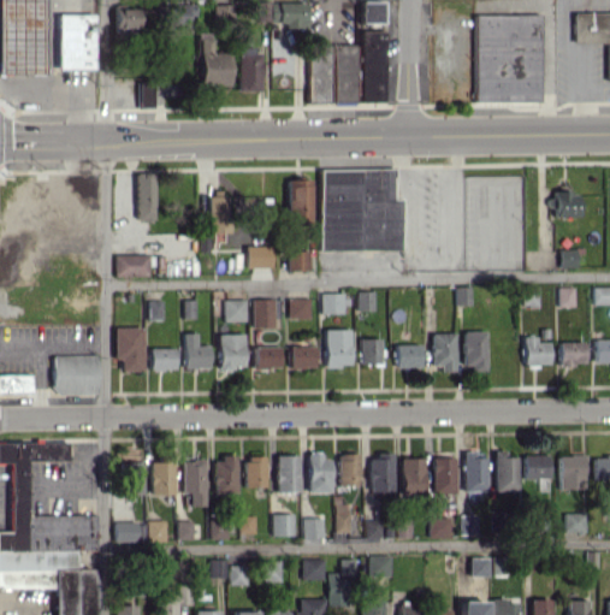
[(48,74),(48,0),(1,0),(3,74),(48,74)]
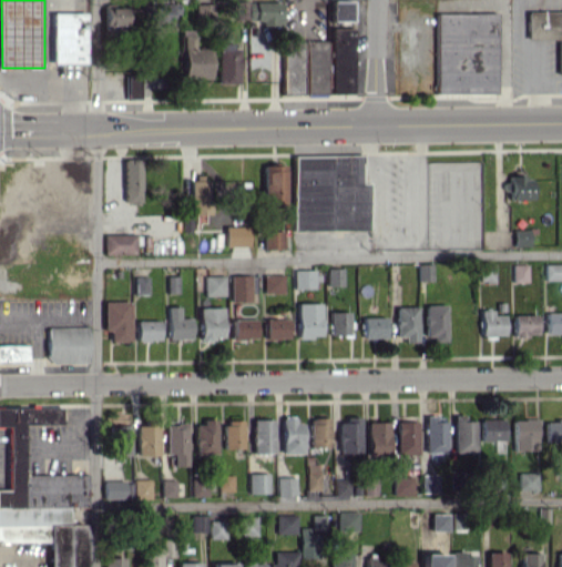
[(285,27),(285,1),(239,2),(239,21),(262,20),(262,27),(285,27)]
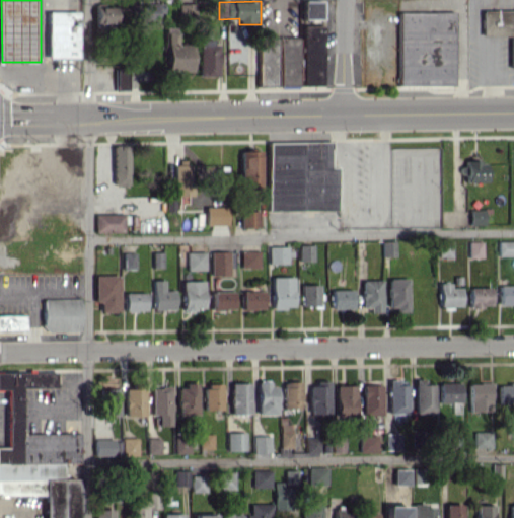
[(306,20),(324,20),(324,1),(306,1),(306,20)]
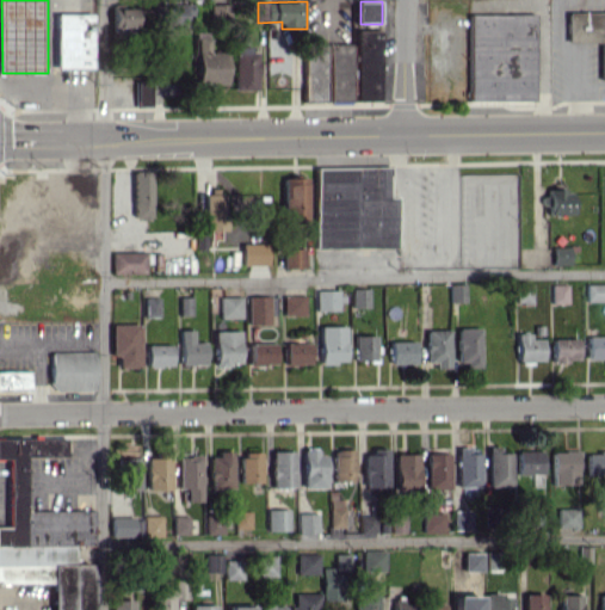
[(197,5),(172,5),(172,28),(191,26),(191,16),(198,16),(197,5)]
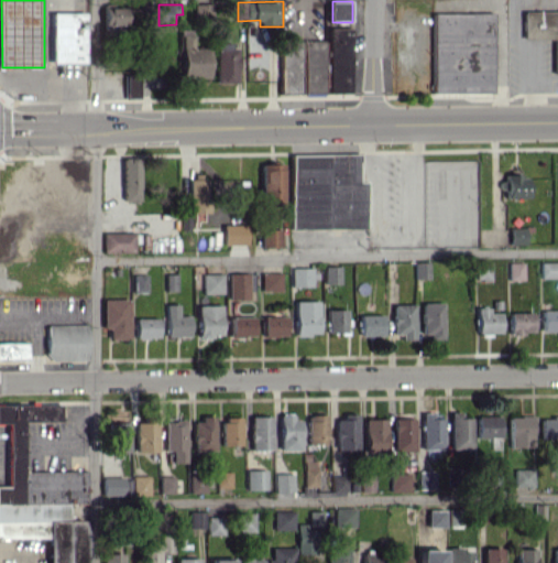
[(131,8),(108,9),(108,30),(131,29),(131,8)]
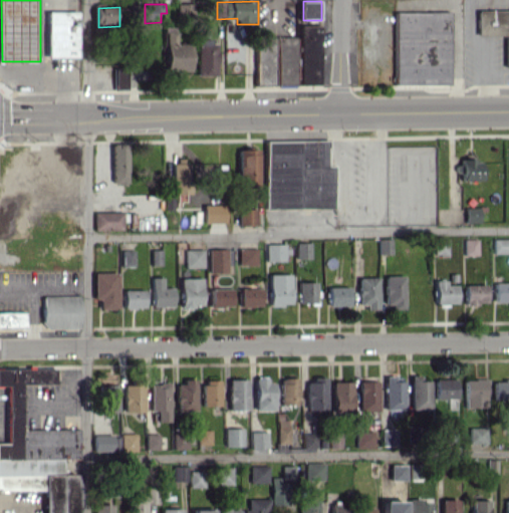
[(508,10),(480,11),(481,36),(508,35),(508,68),(508,10)]
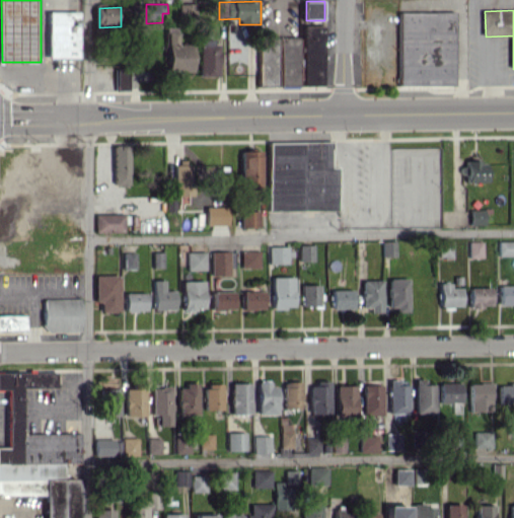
[(51,58),(82,58),(82,11),(52,11),(51,58)]
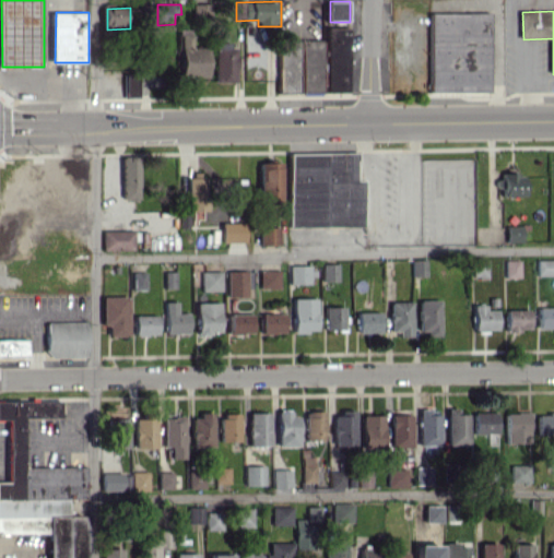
[(493,92),(493,14),(434,14),(434,92),(493,92)]
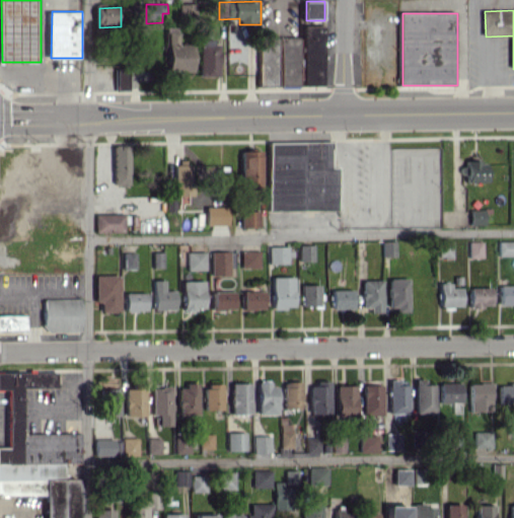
[(306,26),(305,85),(325,86),(326,26),(306,26)]
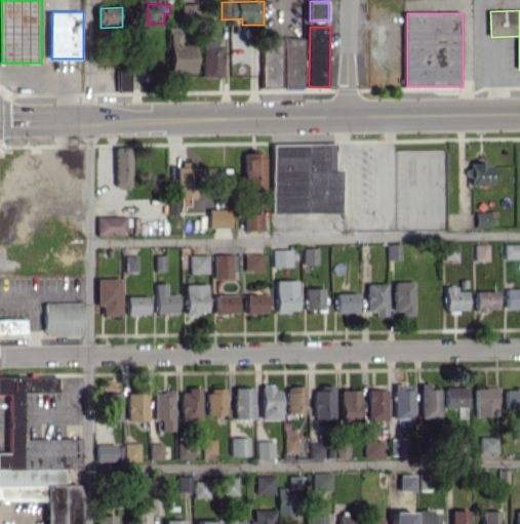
[(173,73),(199,73),(198,45),(184,45),(184,28),(172,29),(173,73)]
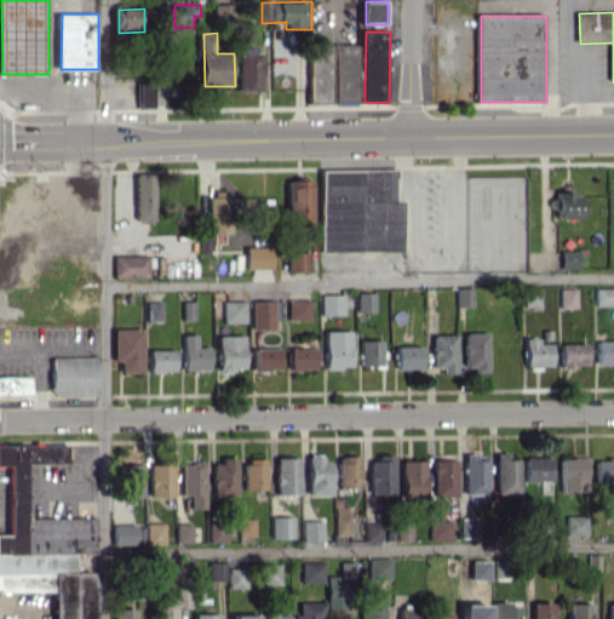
[(313,103),(336,103),(337,45),(314,45),(313,103)]
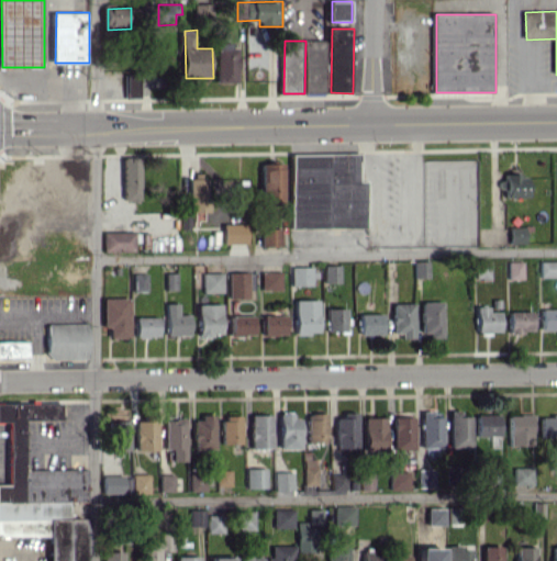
[(326,41),(305,42),(308,93),(329,93),(326,41)]
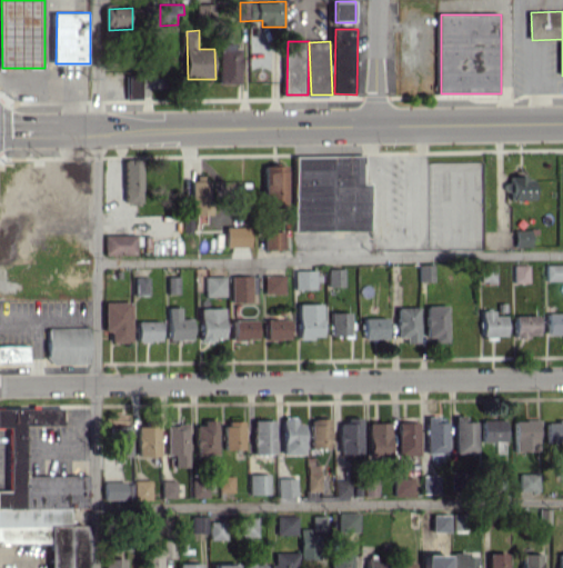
[(243,85),(243,46),(222,46),(222,85),(243,85)]
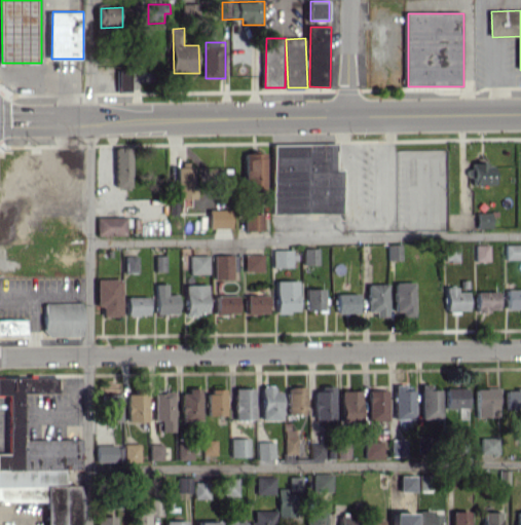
[(121,91),(133,91),(133,69),(121,70),(121,91)]
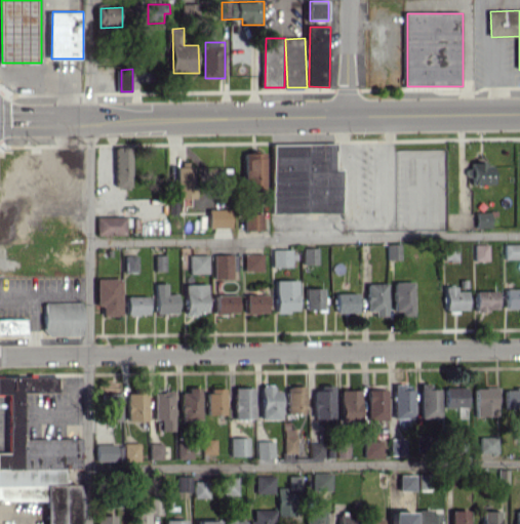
[(345,213),(345,169),(338,169),(337,144),(275,145),(275,213),(345,213)]
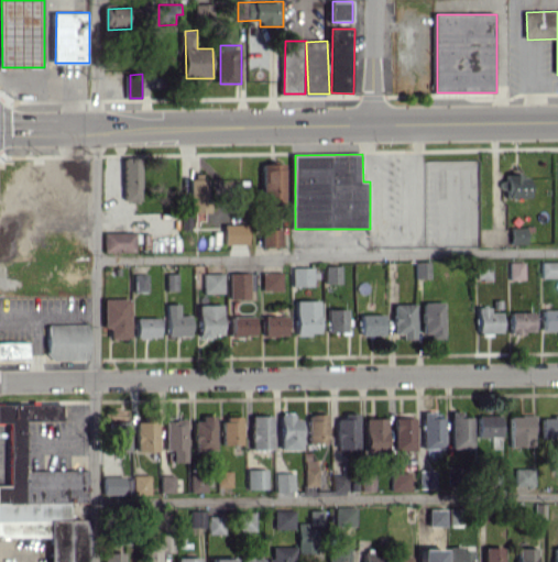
[(127,158),(128,202),(144,202),(143,157),(127,158)]
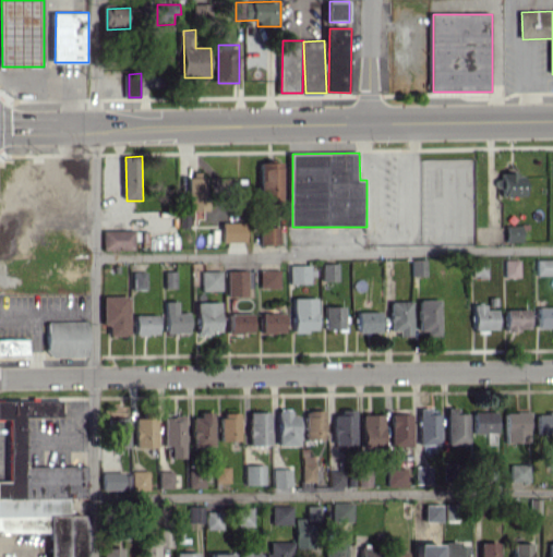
[(285,162),(263,162),(262,204),(284,204),(285,162)]
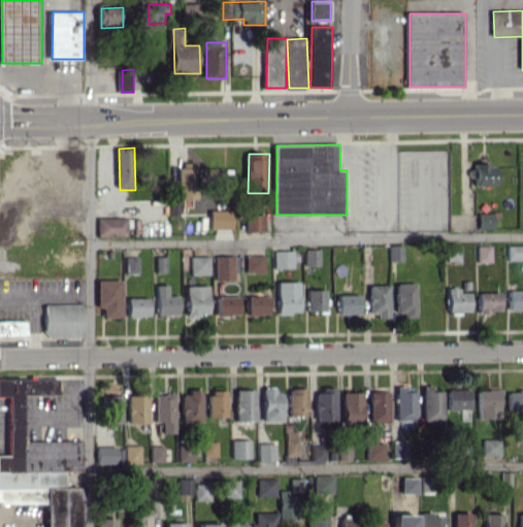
[(498,186),(497,164),(478,165),(478,187),(498,186)]
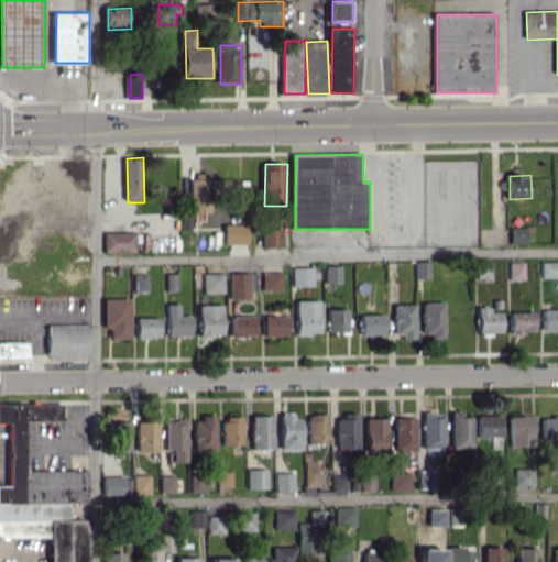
[(211,213),(211,179),(194,179),(193,213),(211,213)]
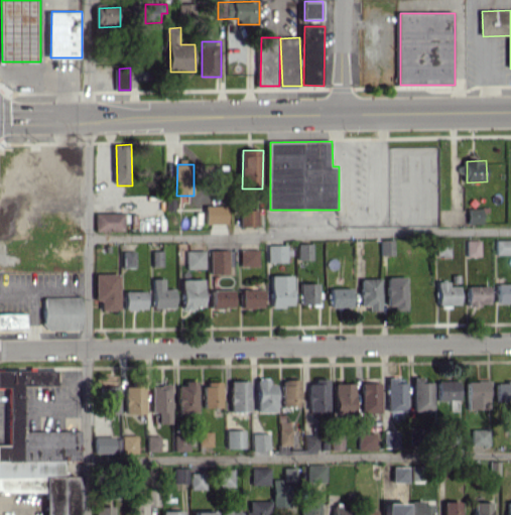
[(220,164),(198,164),(198,177),(219,177),(220,164)]
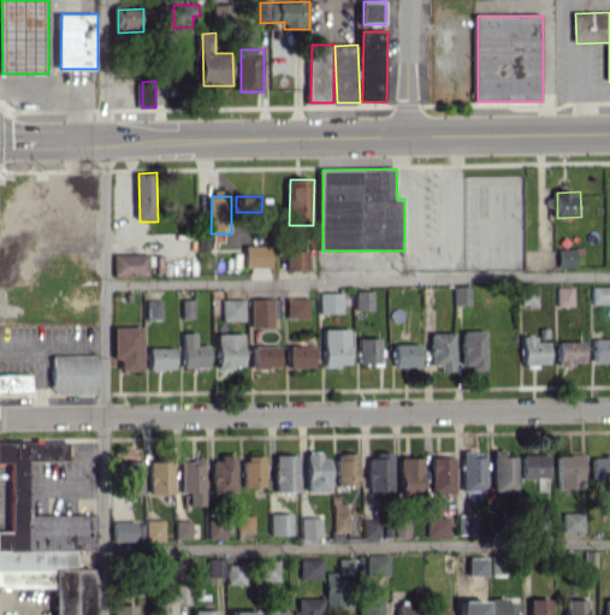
[(201,253),(213,252),(212,235),(201,235),(201,253)]
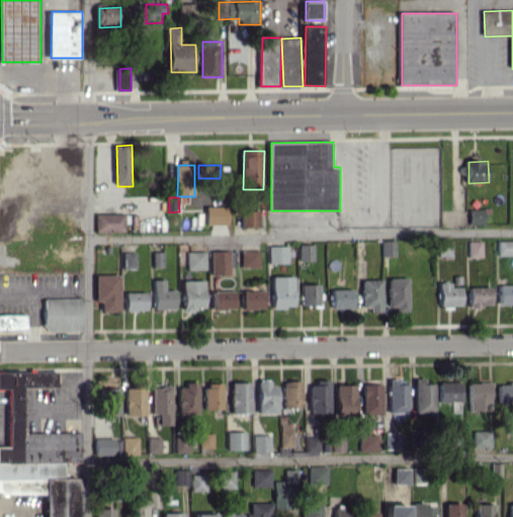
[(231,225),(231,206),(208,207),(208,225),(231,225)]
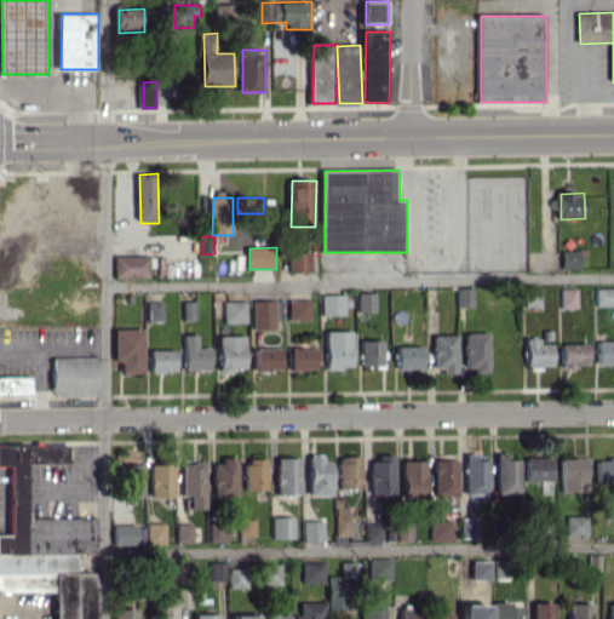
[(567,269),(584,269),(583,251),(566,251),(567,269)]
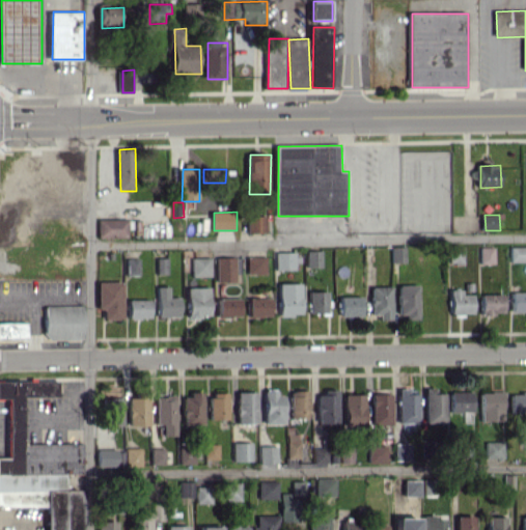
[(251,233),(269,233),(270,217),(251,217),(251,233)]
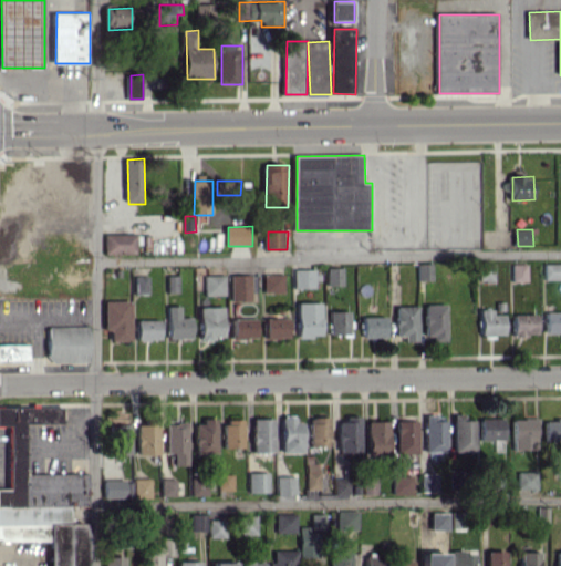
[(107,235),(108,255),(139,254),(139,234),(107,235)]
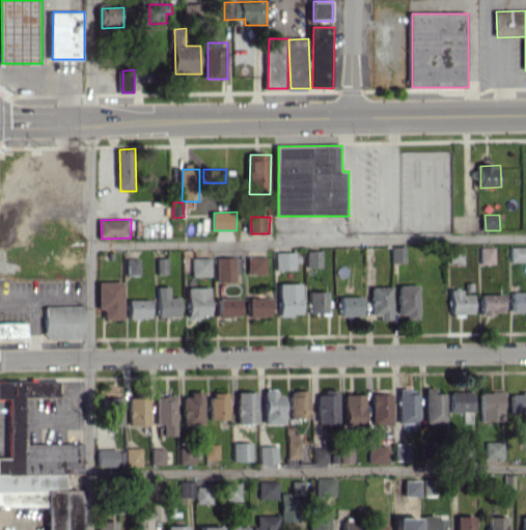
[(395,263),(409,262),(409,247),(395,248),(395,263)]
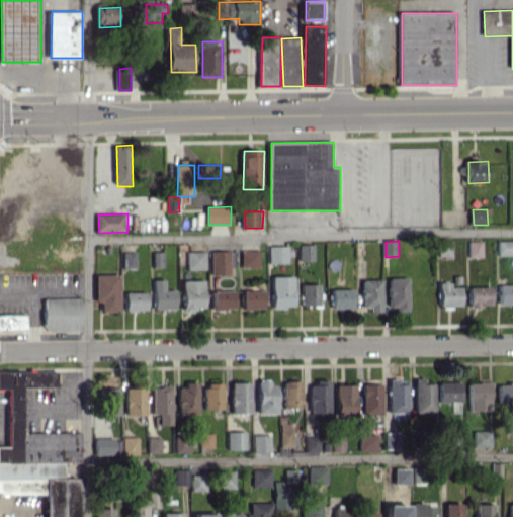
[(473,258),(486,258),(486,241),(472,242),(473,258)]
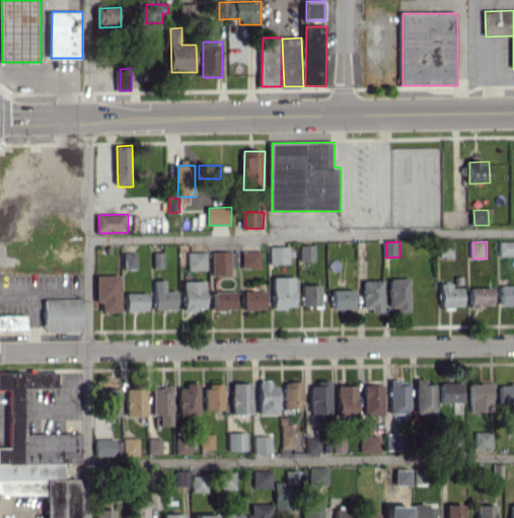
[(513,241),(502,241),(503,256),(513,256),(513,241)]
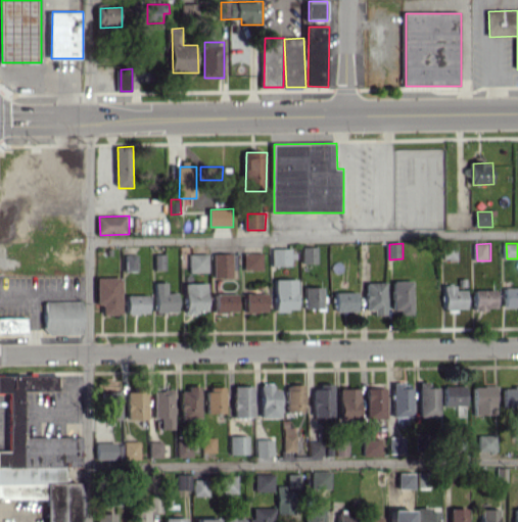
[(445,261),(461,259),(460,244),(444,244),(445,261)]
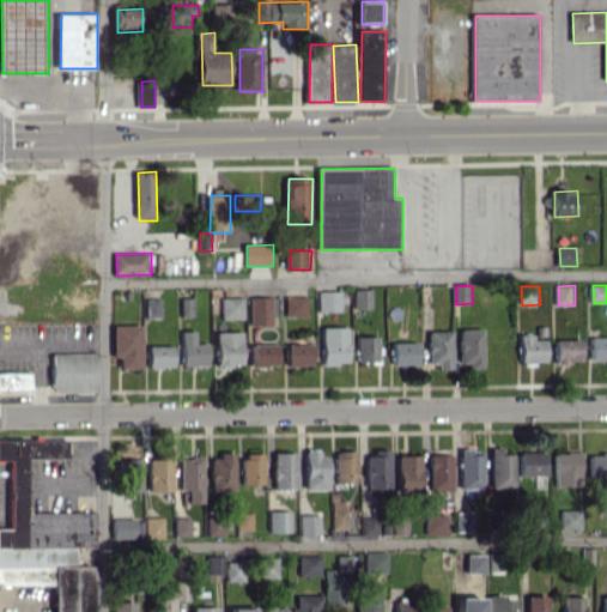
[(375,290),(358,290),(358,310),(375,309),(375,290)]
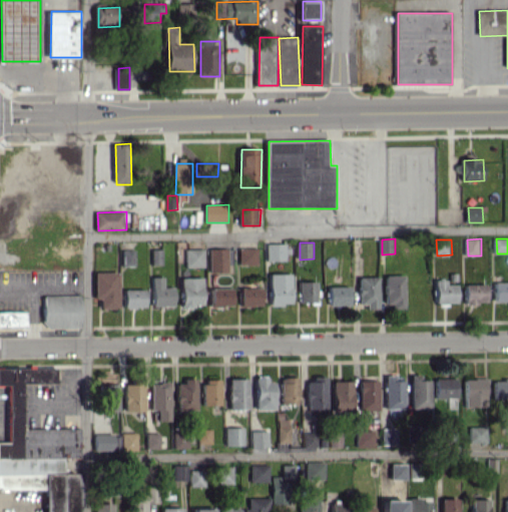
[(292,261),(292,244),(270,245),(270,262),(292,261)]
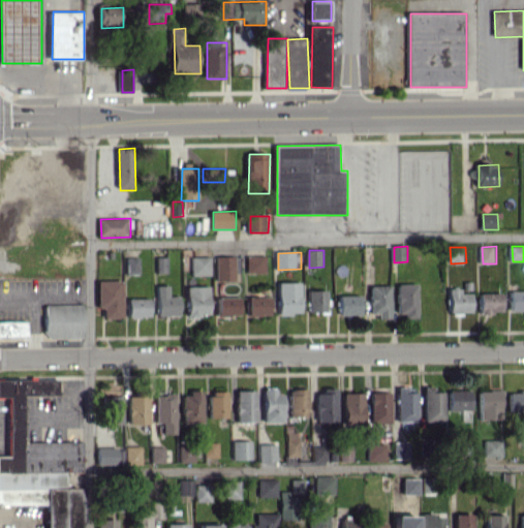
[(238,256),(219,257),(219,281),(239,281),(238,256)]
